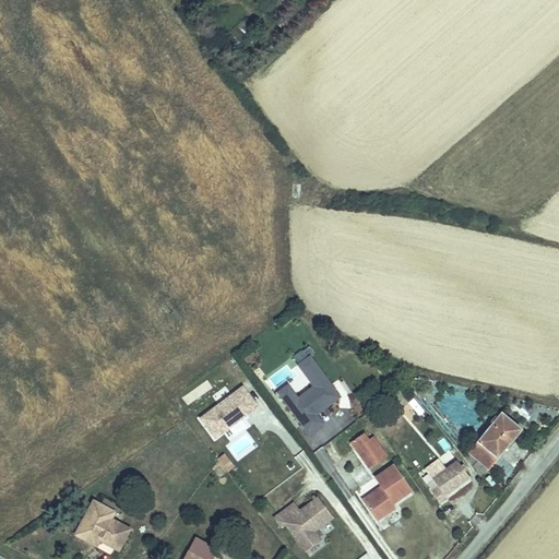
[(310,355),(297,365),(313,387),(297,397),(288,384),(277,392),(308,435),(324,424),(317,415),(340,397),(310,355)]
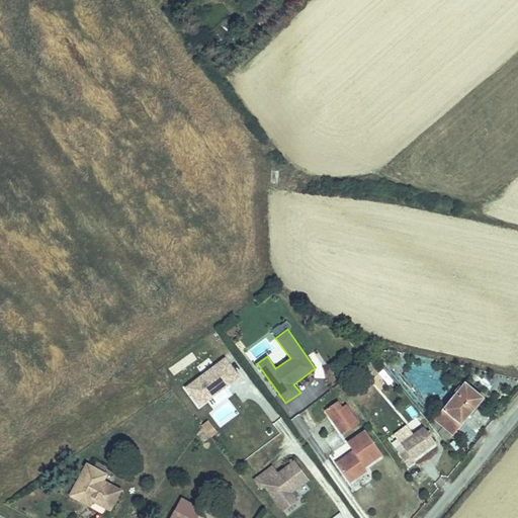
[(192,354),(169,367),(173,374),(196,361),(192,354)]
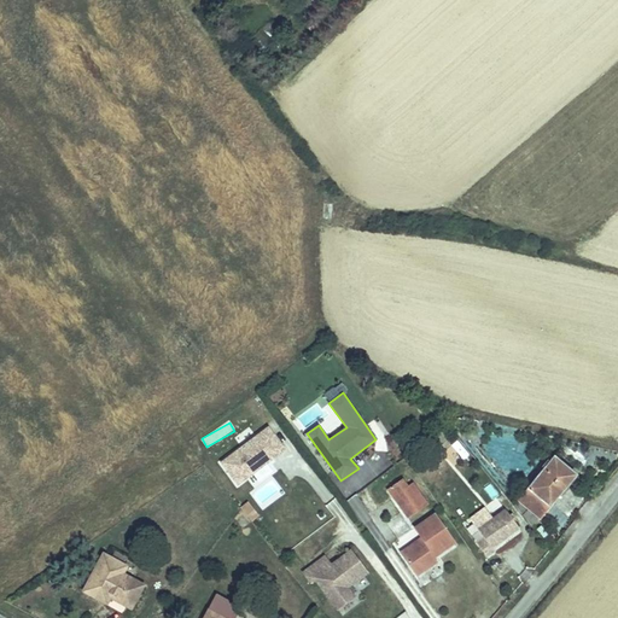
[(443,429),(433,436),(443,448),(453,441),(443,429)]
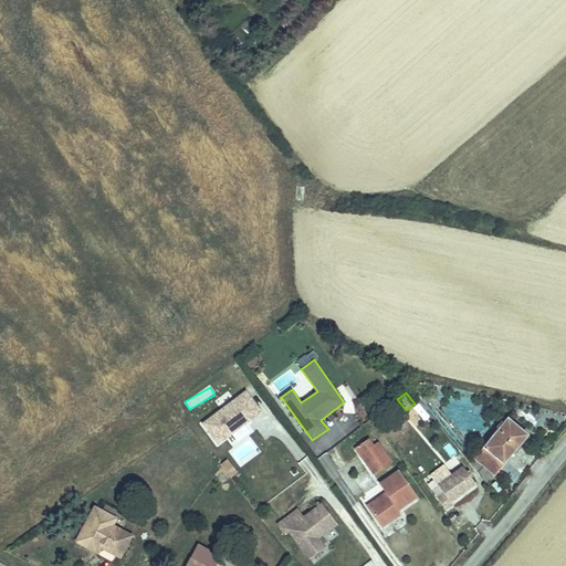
[(247,394),(205,426),(219,444),(261,412),(247,394)]
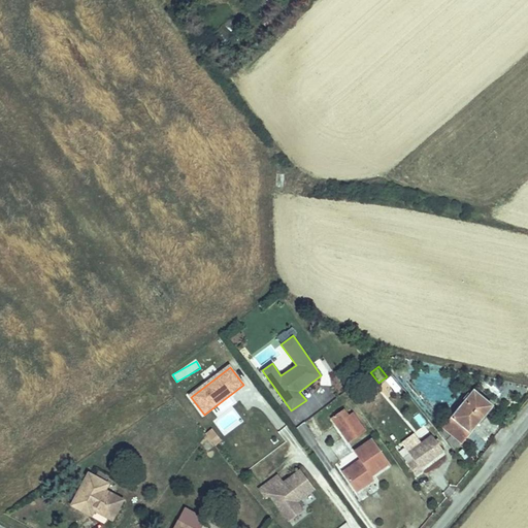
[(311,393),(323,407),(335,397),(324,384),(311,393)]
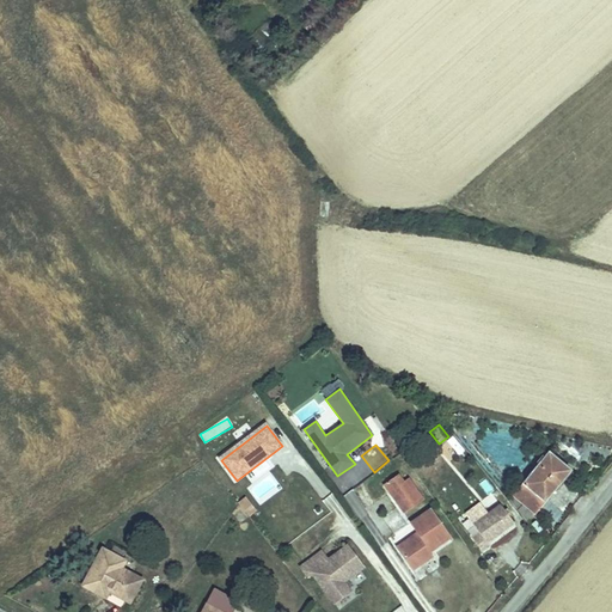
[(571,477),(551,459),(519,497),(538,515),(571,477)]
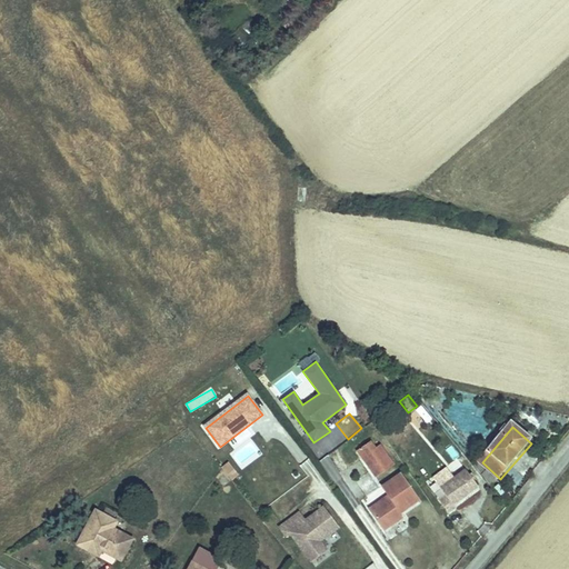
[(232,456),(241,468),(260,456),(251,442),(232,456)]
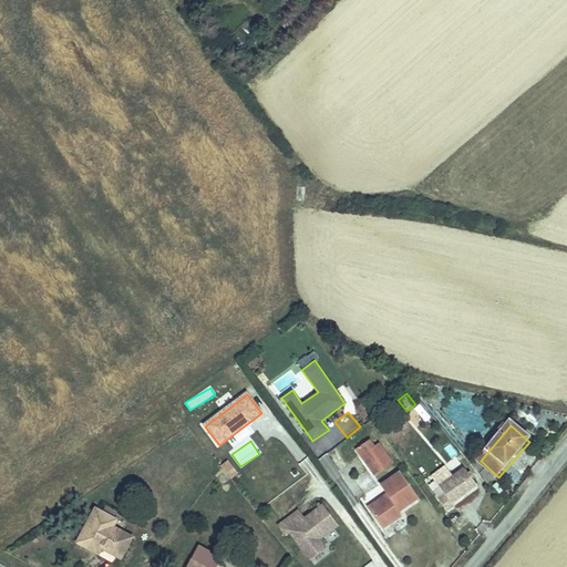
[(451,443),(444,446),(451,459),(457,455),(451,443)]
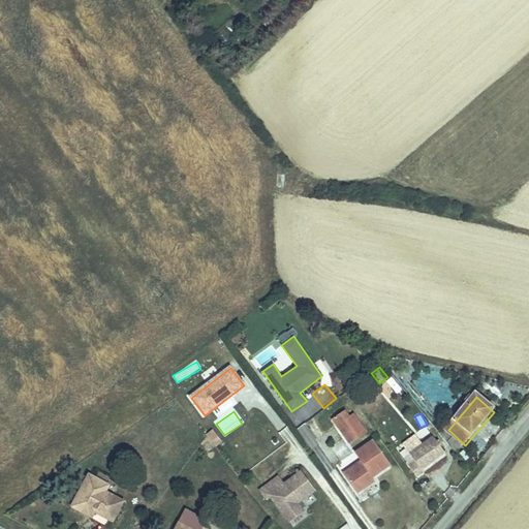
[(355,414),(339,426),(350,442),(367,430),(355,414)]
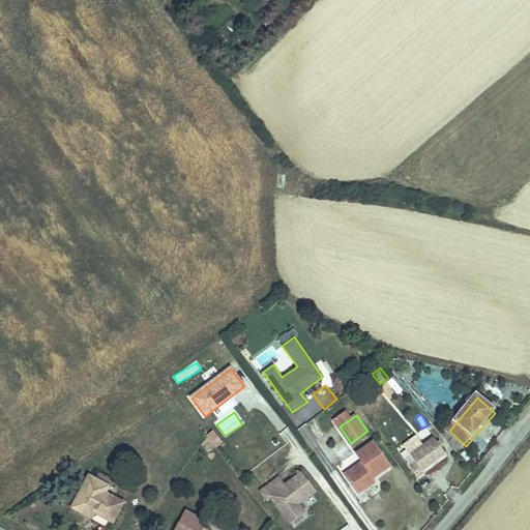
[(212,429),(206,435),(215,447),(223,442),(212,429)]
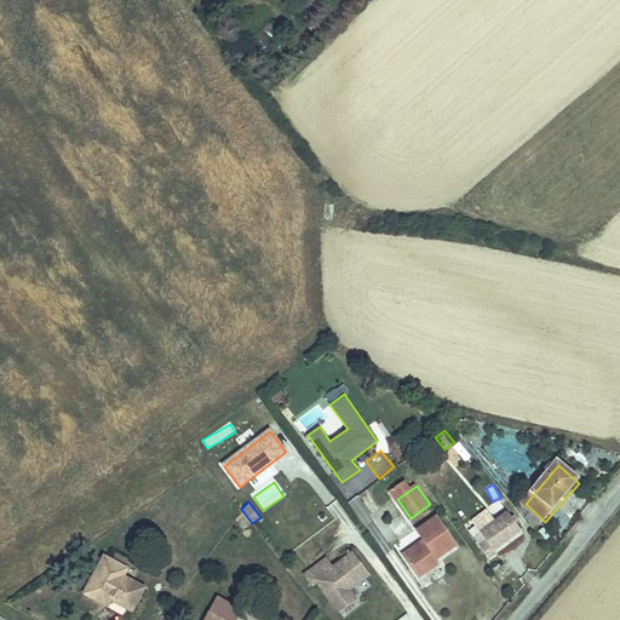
[(481,528),(474,533),(493,561),(500,556),(499,552),(526,534),(511,514),(484,533),(481,528)]
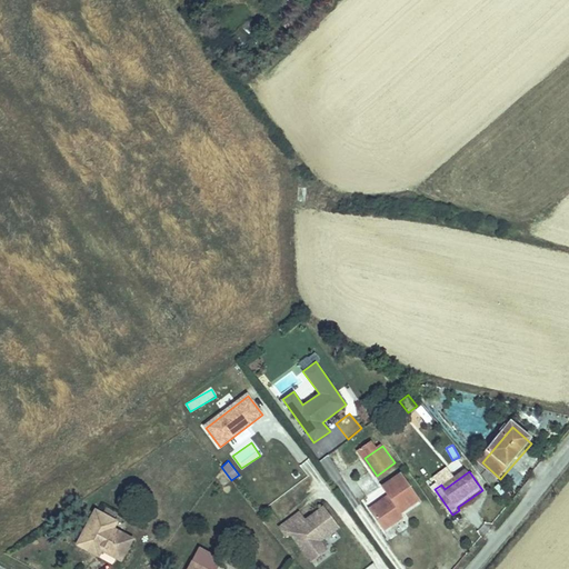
[(396,500),(377,513),(389,530),(406,518),(402,513),(421,500),(401,472),(385,486),(392,496),(396,500)]
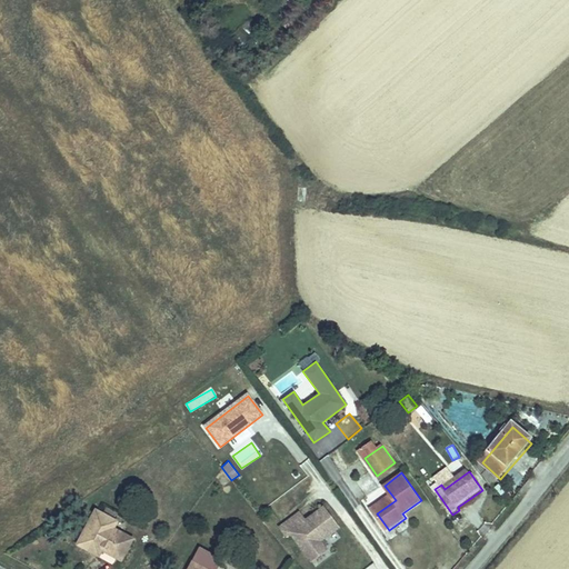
[(373,509),(377,513),(396,500),(392,496),(373,509)]
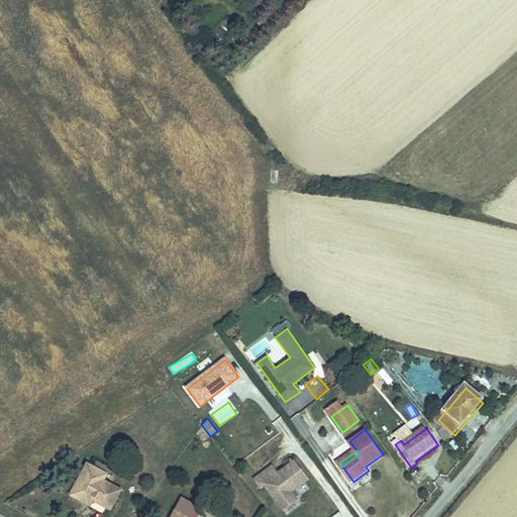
[(269,471),(255,481),(262,488),(265,485),(284,510),(297,500),(291,492),(307,480),(294,461),(279,474),(274,478),(269,471)]
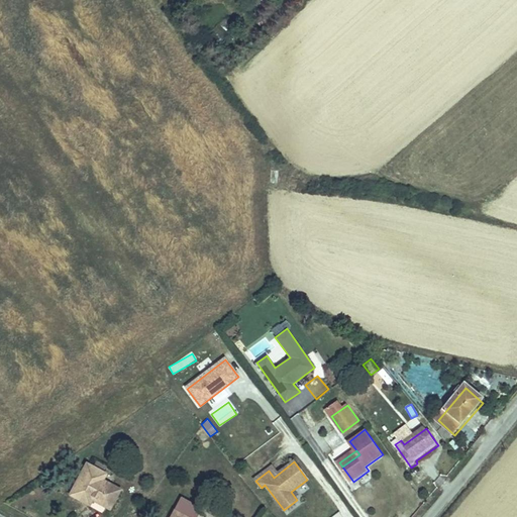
[(273,467),(269,471),(274,478),(279,474),(273,467)]
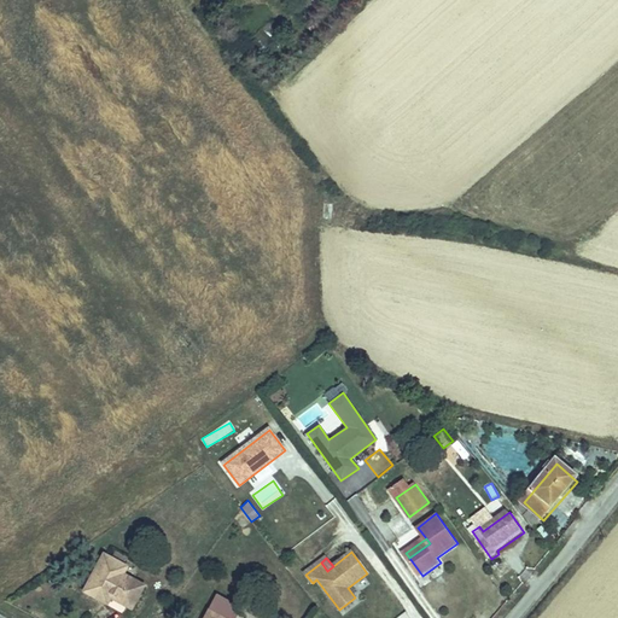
[(82,593),(104,604),(105,605),(108,599),(129,610),(140,588),(117,576),(121,570),(100,559),(82,593)]
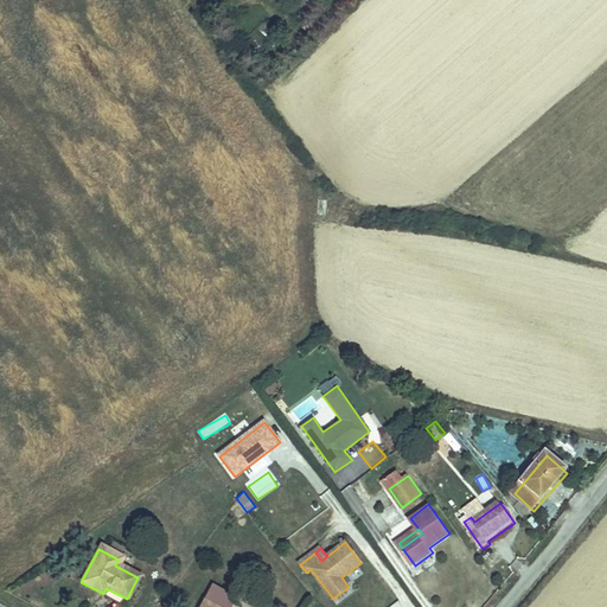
All buildings are outlined.
